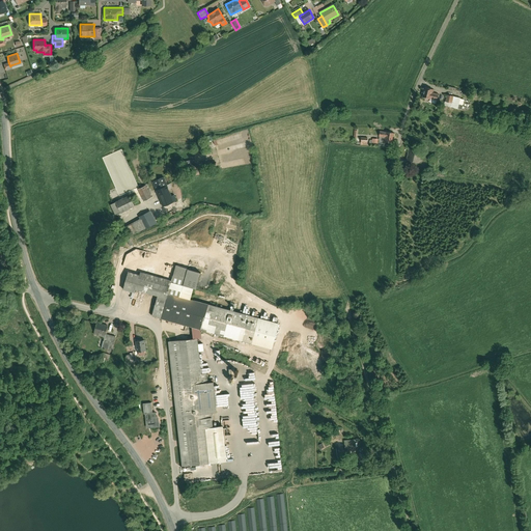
[(434,89),(424,87),(422,96),(430,99),(430,98),(438,99),(439,94),(432,92),(434,89)]
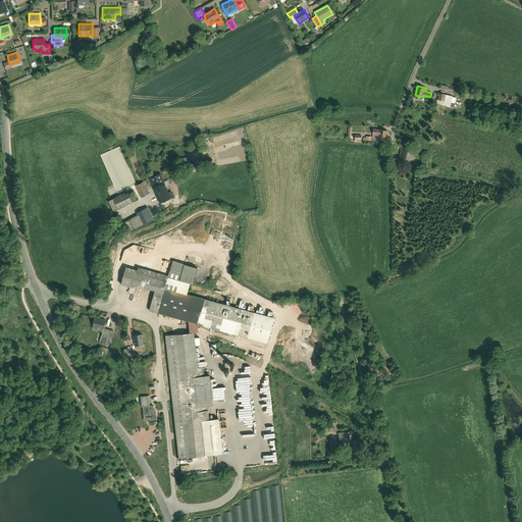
[(454,96),(440,93),(438,99),(452,103),(453,100),(453,97),(454,96)]
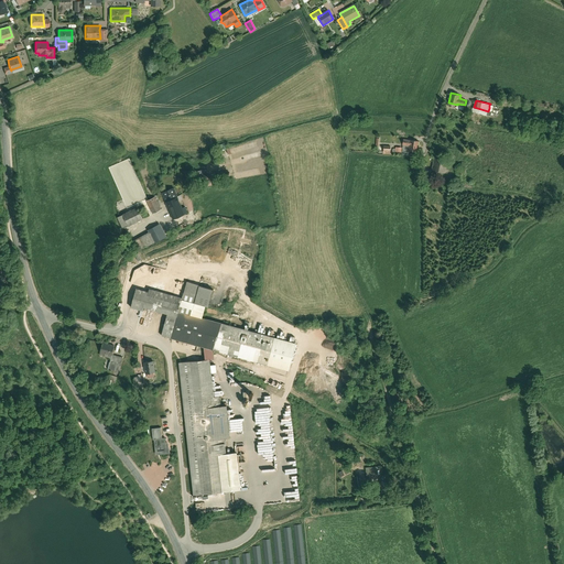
[(418,152),(419,141),(410,140),(410,141),(403,140),(402,145),(409,147),(408,151),(418,152)]
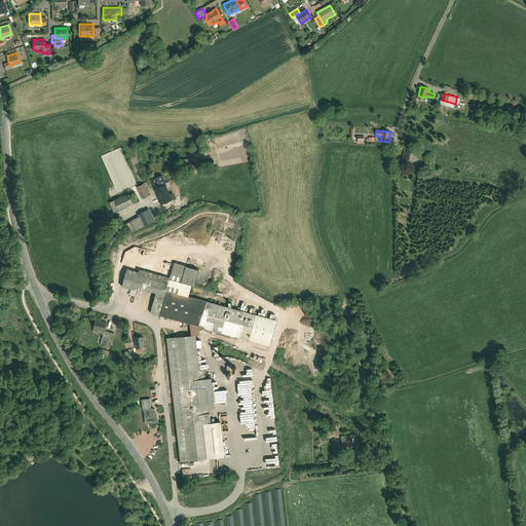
[(420,150),(407,147),(405,159),(418,161),(420,150)]
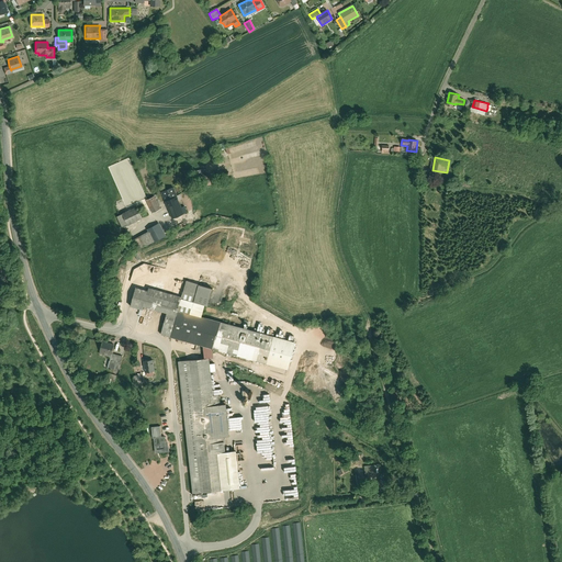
[(173,187),(160,192),(172,218),(188,212),(184,205),(181,206),(179,200),(182,199),(180,194),(177,195),(173,187)]
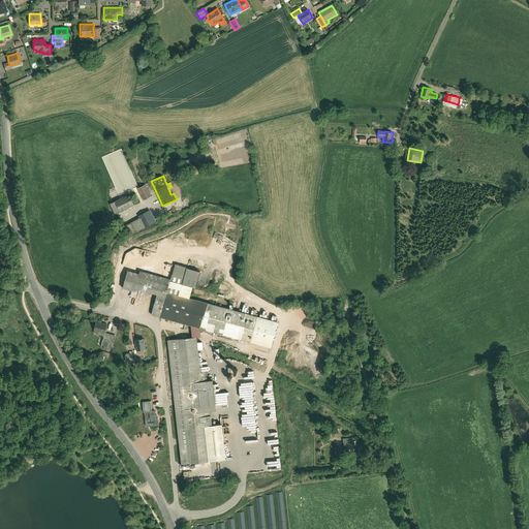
[(151,196),(146,185),(137,189),(143,200),(151,196)]
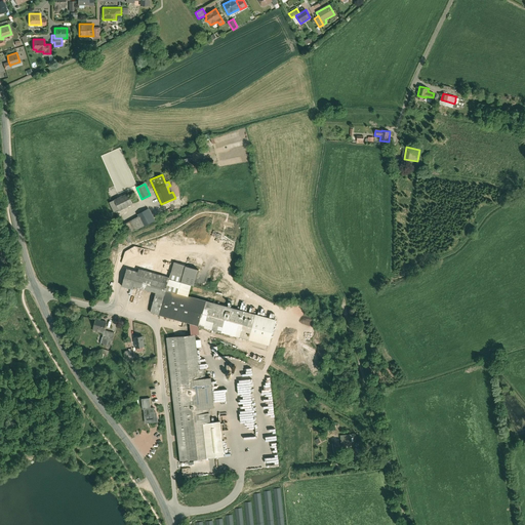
[(114,212),(132,203),(127,194),(109,202),(114,212)]
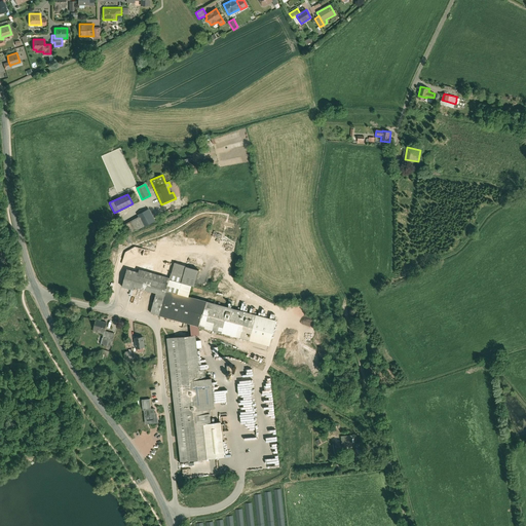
[(134,232),(155,221),(149,209),(138,215),(139,217),(129,222),(134,232)]
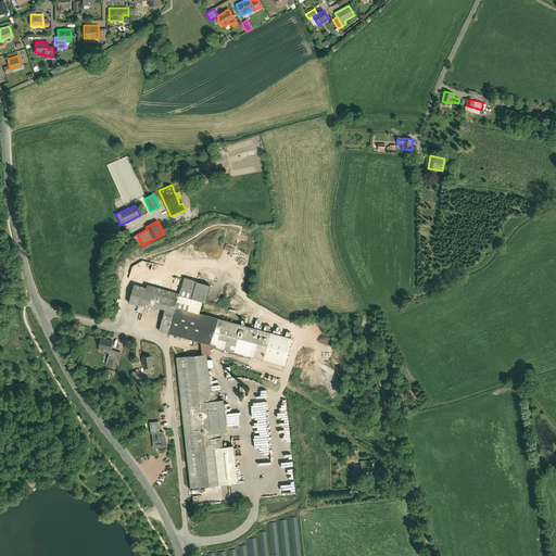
[(160,331),(285,365),(291,339),(199,313),(202,301),(205,302),(210,286),(197,281),(197,280),(184,277),(179,294),(148,286),(147,288),(135,285),(129,303),(140,305),(141,302),(166,308),(160,331)]
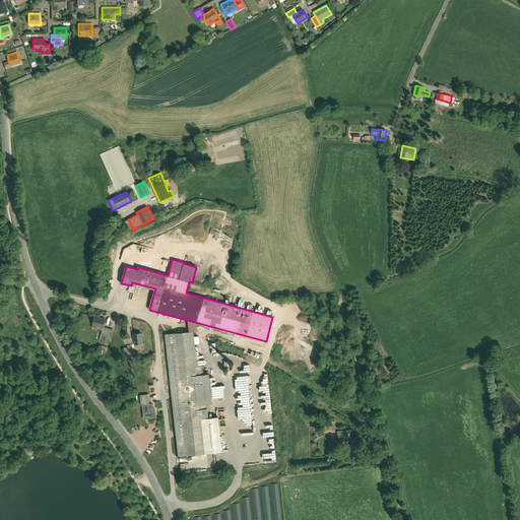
[(106,319),(94,316),(91,326),(103,329),(103,327),(106,319)]
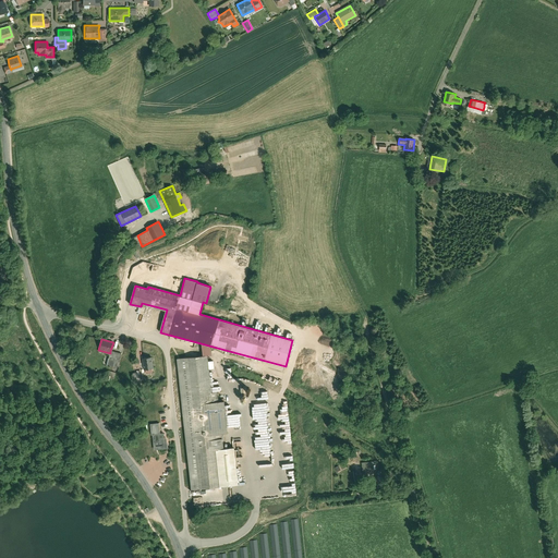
[(120,353),(110,351),(110,353),(107,365),(117,367),(120,353)]
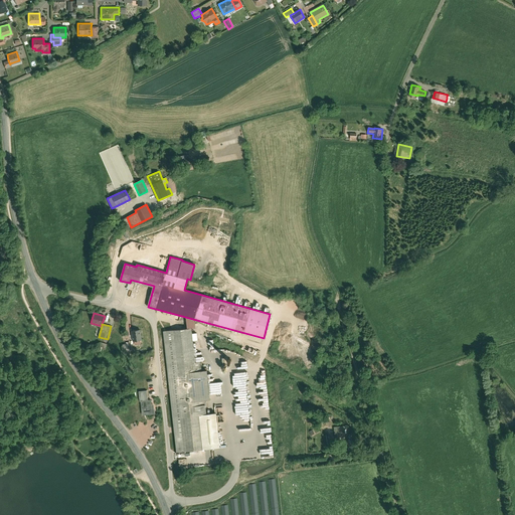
[(176,434),(178,452),(222,447),(218,411),(209,412),(207,399),(212,398),(209,369),(203,369),(202,361),(197,361),(193,327),(172,330),(165,330),(171,389),(172,395),(176,427),(176,434)]
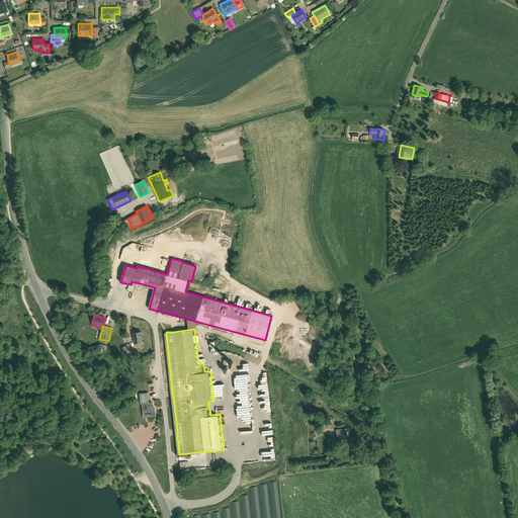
[(141,332),(132,333),(134,343),(142,342),(141,332)]
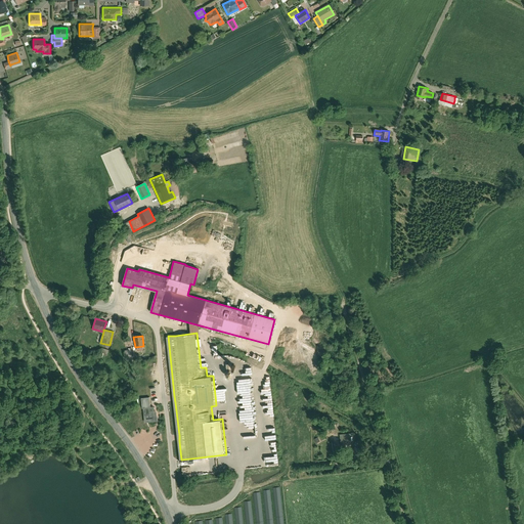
[(142,407),(149,407),(149,397),(140,398),(141,408),(142,408),(142,407)]
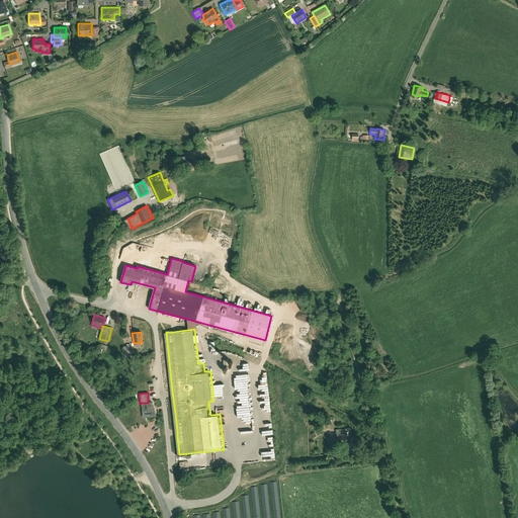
[(148,403),(141,403),(141,404),(143,418),(155,417),(154,407),(152,407),(152,403),(148,403)]
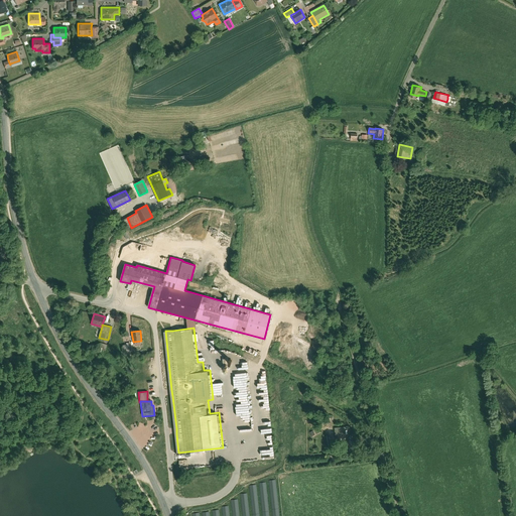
[(334,427),(334,439),(345,438),(344,426),(334,427)]
